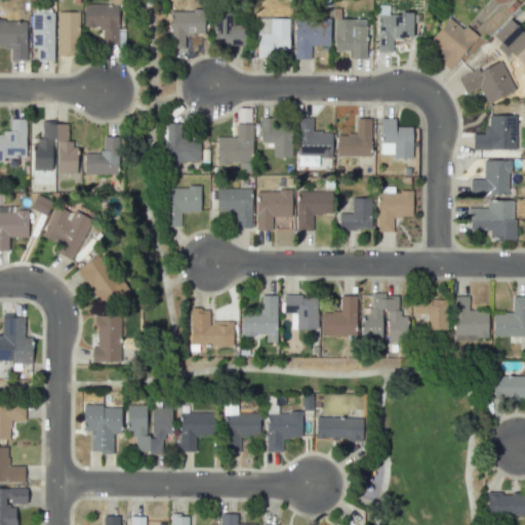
[(118,42),(116,0),(111,0),(111,3),(82,4),(83,28),(102,28),(102,43),(118,42)]
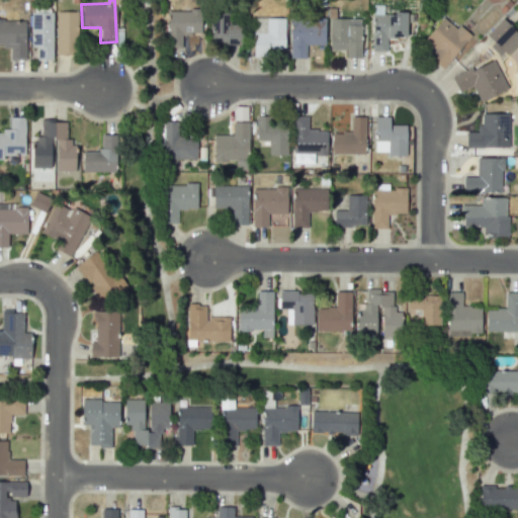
[(52,60),(53,12),(31,11),(30,47),(36,47),(35,59),(52,60)]
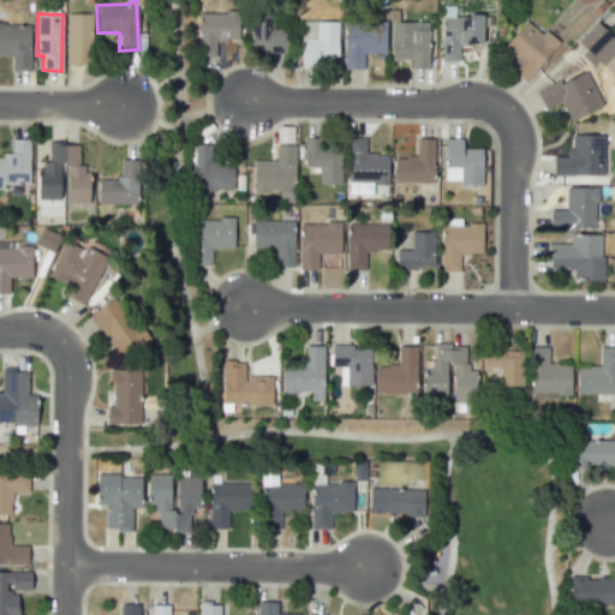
[(91,15),(66,13),(65,66),(90,66),(91,15)]
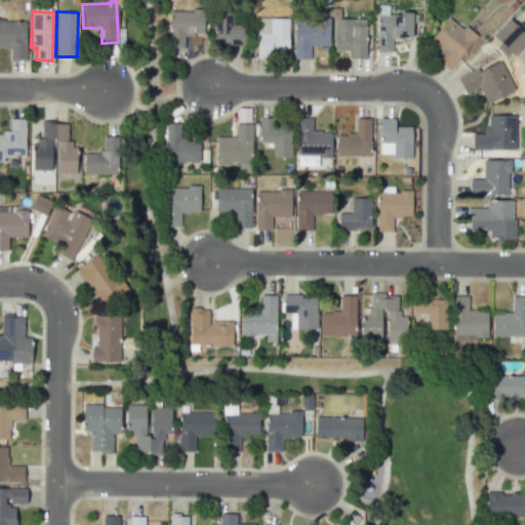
[(169,11),(169,48),(184,49),(184,35),(203,35),(203,11),(169,11)]
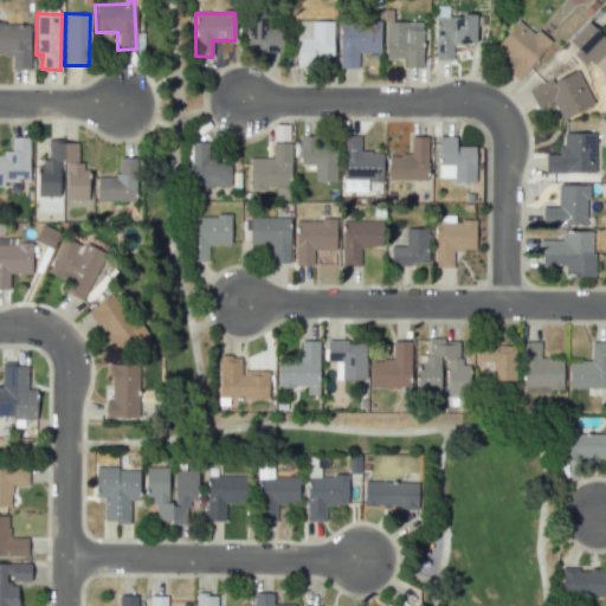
[(246,52),(282,51),(282,28),(266,28),(266,14),(245,15),(246,52)]
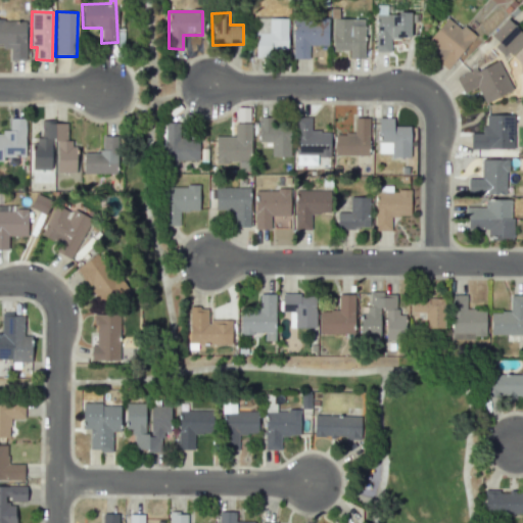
[(375,52),(389,52),(390,38),(410,39),(411,13),(376,13),(375,52)]
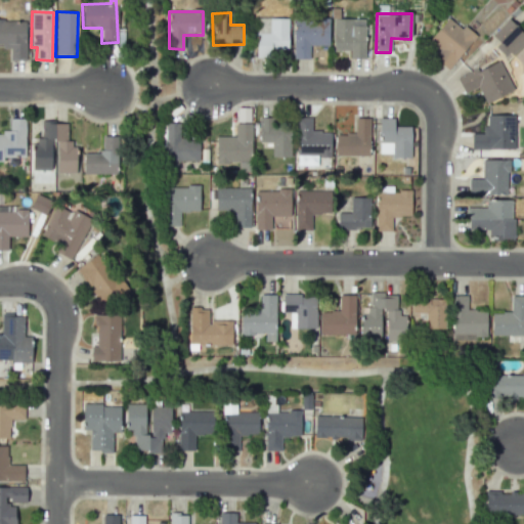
[(256,53),(288,54),(289,18),(257,17),(256,53)]
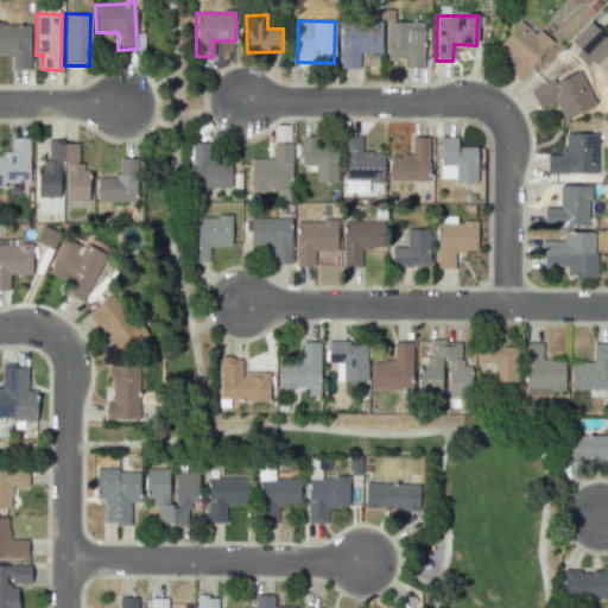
[(521,81),(552,40),(538,29),(534,32),(519,20),(498,49),(510,58),(502,67),(521,81)]
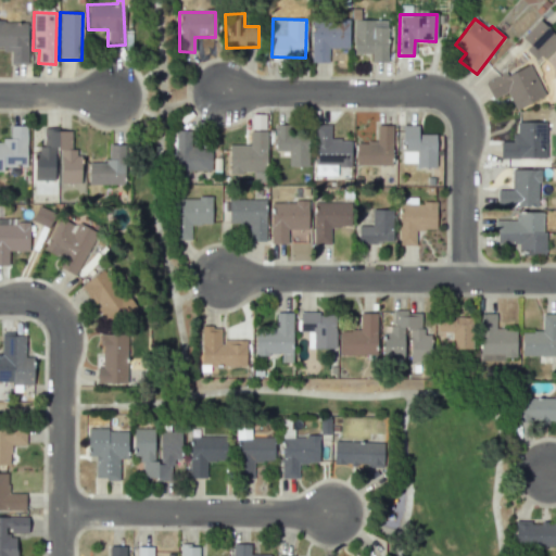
[(311,21),(312,63),(328,63),(328,48),(349,48),(349,20),(311,21)]
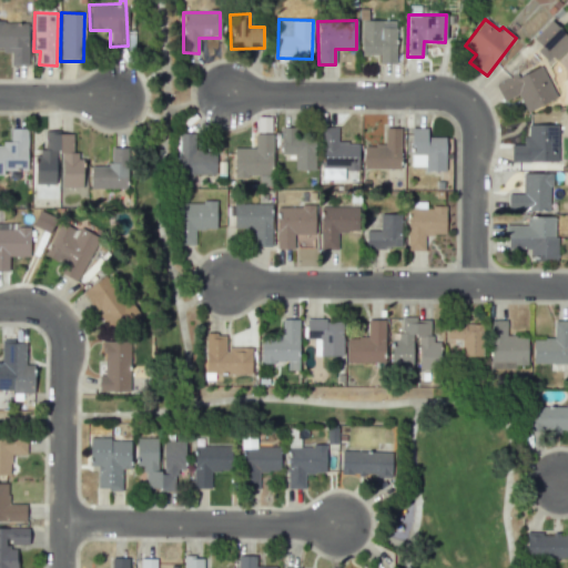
[(395,21),(362,20),(361,54),(379,54),(378,63),(394,63),(395,21)]
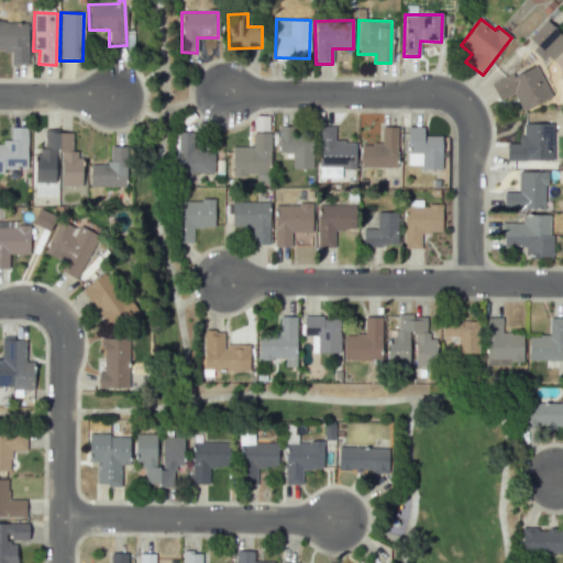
[(562,43),(562,36),(544,20),(528,39),(550,58),(562,43)]
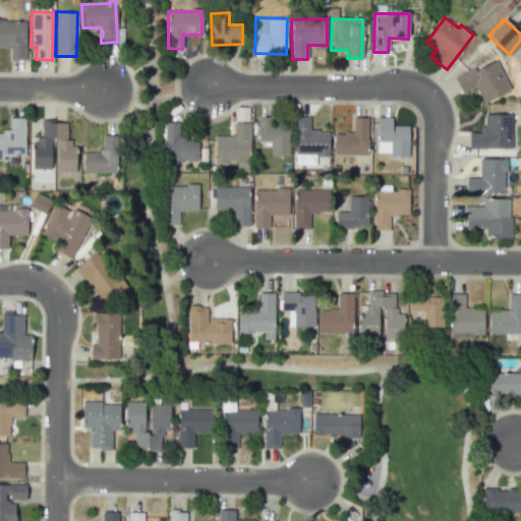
[(0,46),(9,46),(9,59),(25,59),(24,20),(0,20),(0,46)]
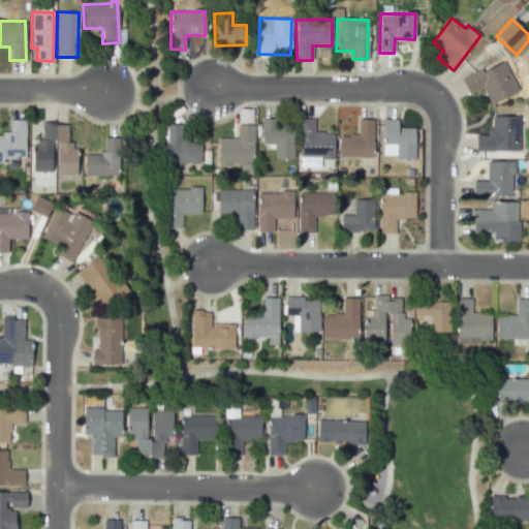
[(518,91),(504,60),(462,79),(469,94),(483,88),(490,104),(518,91)]
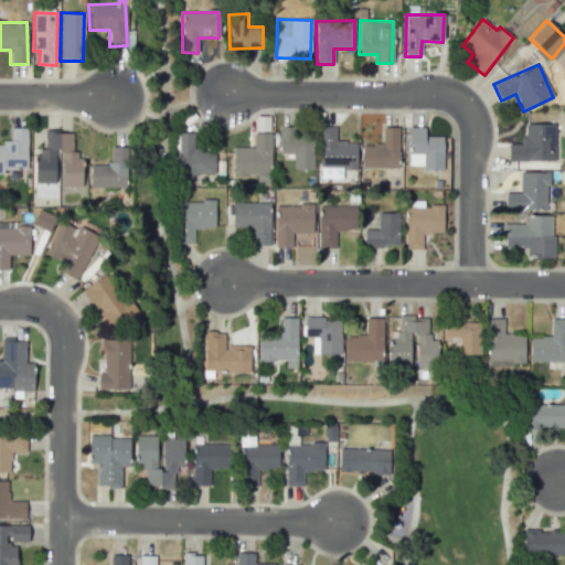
[(509,161),(554,161),(555,124),(523,124),(523,144),(510,144),(509,161)]
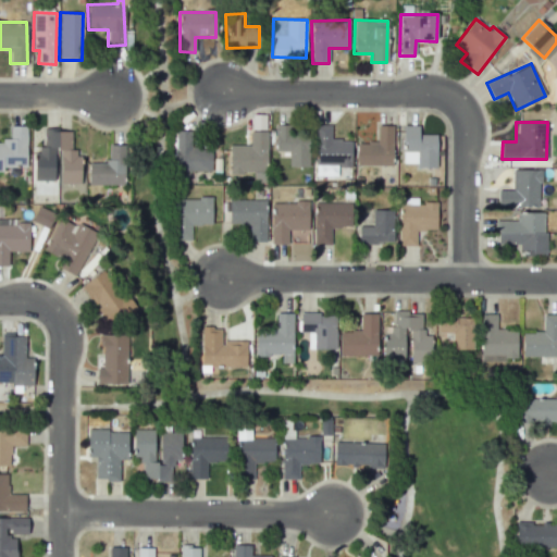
[(351,140),(331,139),(331,124),(316,124),(314,165),(351,165),(351,140)]
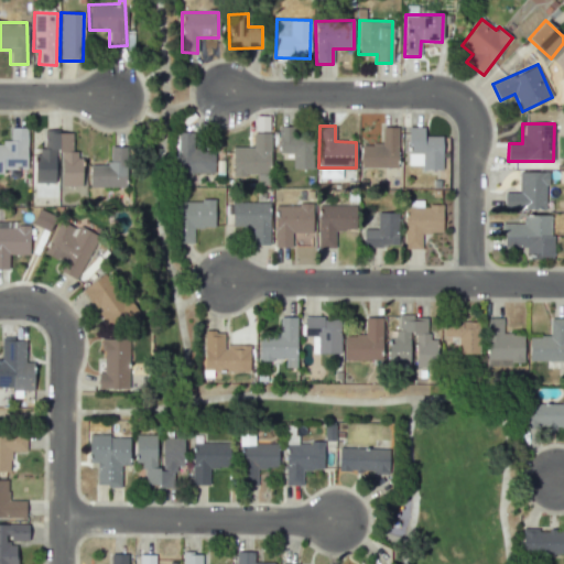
[(398,127),(382,127),(381,144),(361,143),(360,167),(397,167),(398,127)]
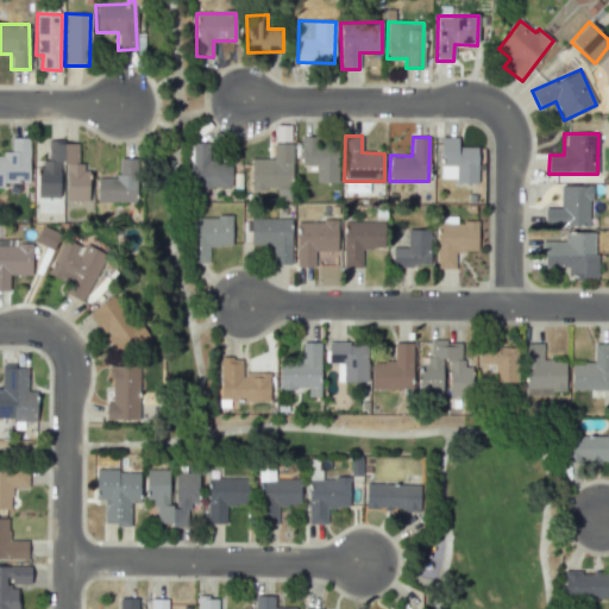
[(440,179),(456,179),(456,183),(477,183),(477,148),(457,146),(457,137),(441,137),(440,179)]
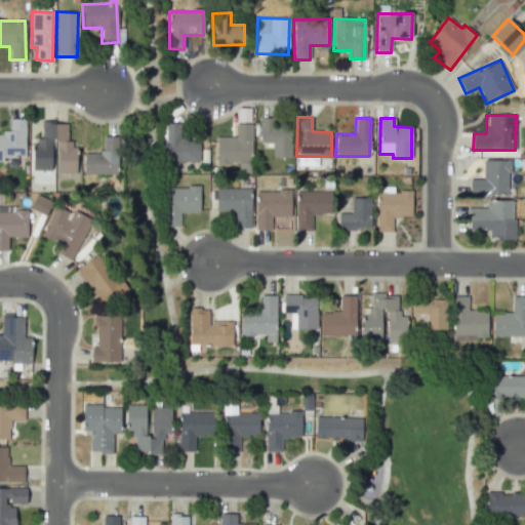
[(0,132),(0,161),(2,161),(2,157),(25,157),(25,119),(9,119),(9,133),(0,132)]
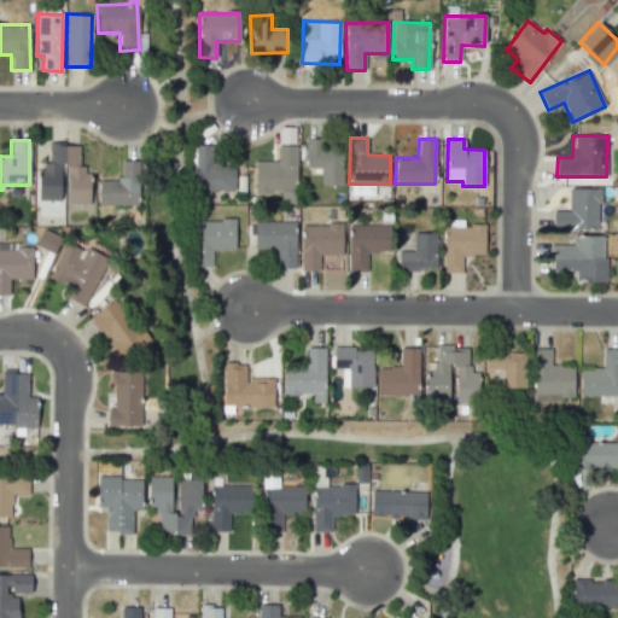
[(320,185),(343,185),(342,141),(305,143),(305,168),(320,168),(320,185)]
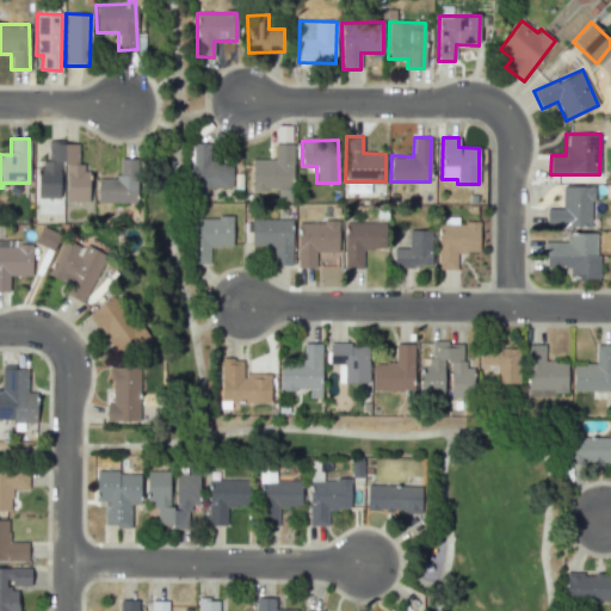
[(66,201),(87,202),(87,165),(79,165),(79,142),(48,142),(48,165),(38,165),(37,198),(59,198),(59,165),(66,165),(66,201)]
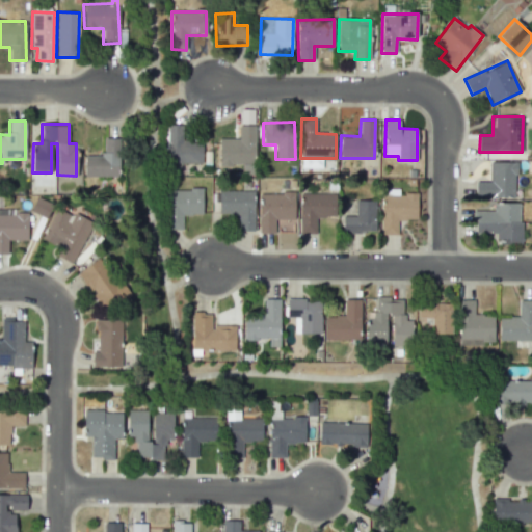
[(202,141),(183,141),(183,125),(167,125),(166,163),(201,163),(202,141)]
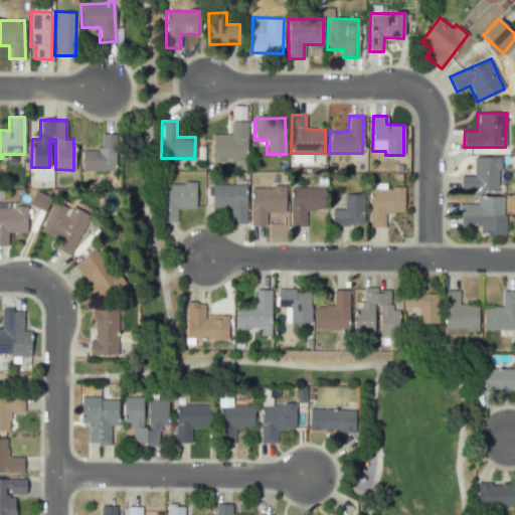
[(246,121),(231,121),(230,135),(212,134),(211,160),(234,160),(234,169),(245,169),(246,121)]
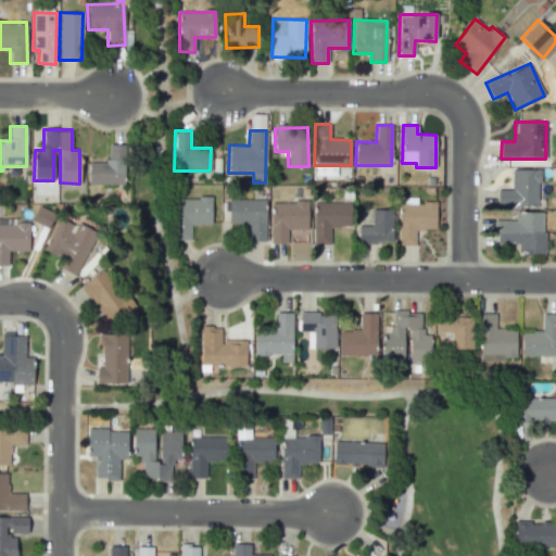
[(124,185),(125,146),(109,144),(109,162),(88,162),(88,184),(124,185)]
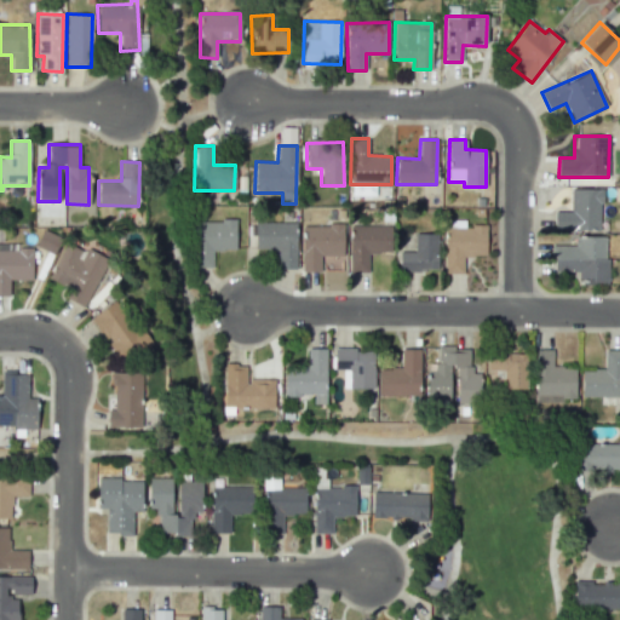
[(555,211),(554,229),(598,230),(600,189),(570,189),(570,212),(555,211)]
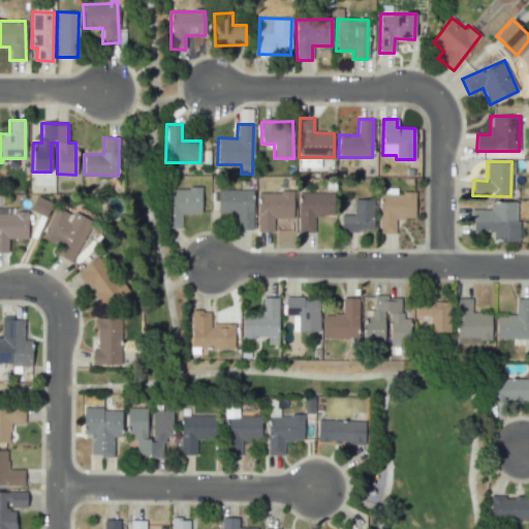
[(200,188),(164,188),(165,228),(181,228),(181,214),(200,214),(200,188)]
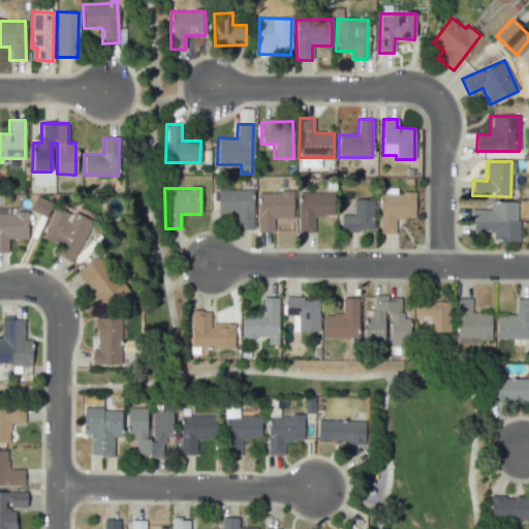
[(414,192),(396,192),(396,188),(379,188),(379,234),(395,234),(395,218),(414,219),(414,192)]
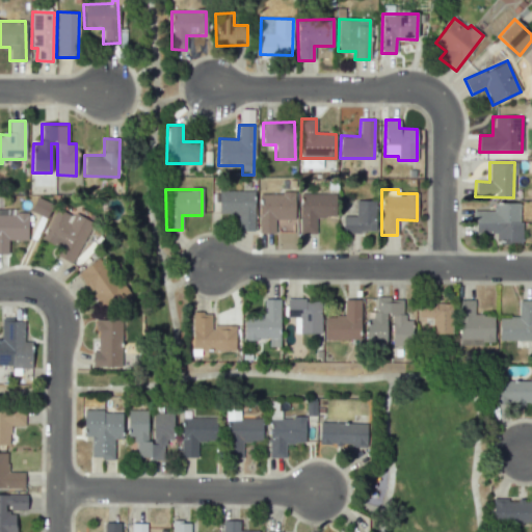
[(238,231),(254,231),(255,191),(218,190),(218,214),(238,215),(238,231)]
